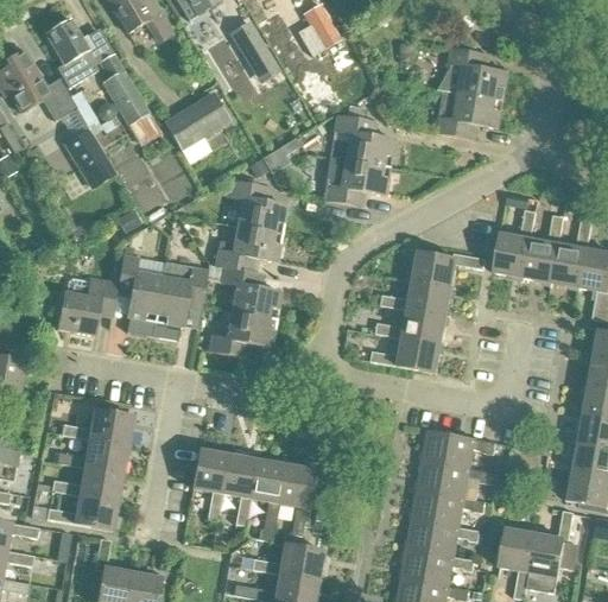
[(173,33),(153,0),(108,0),(127,32),(145,23),(158,43),(173,33)]
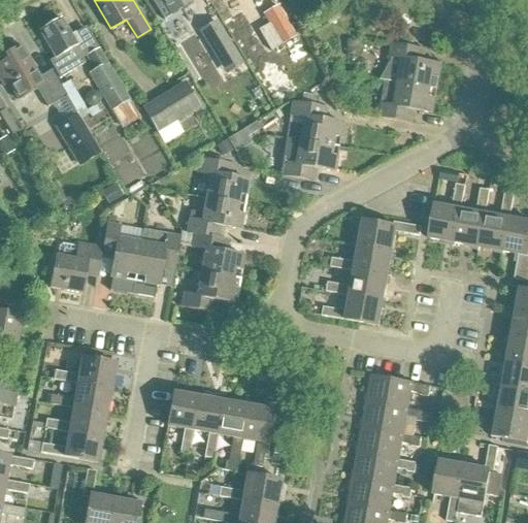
[(192,0),(153,0),(164,17),(192,0)]
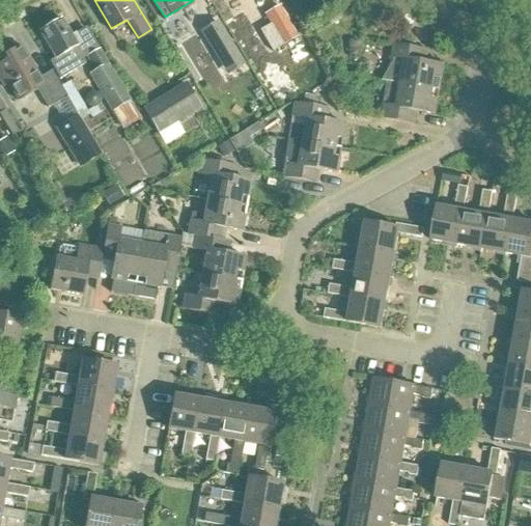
[(311,8),(306,0),(289,0),(287,1),(297,18),(311,8)]
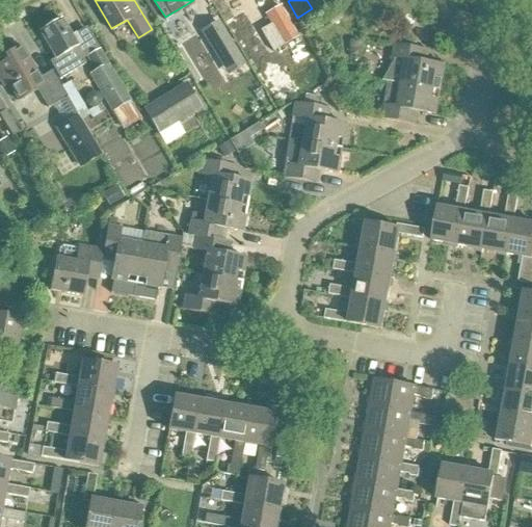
[(414,9),(408,0),(383,0),(395,20),(414,9)]
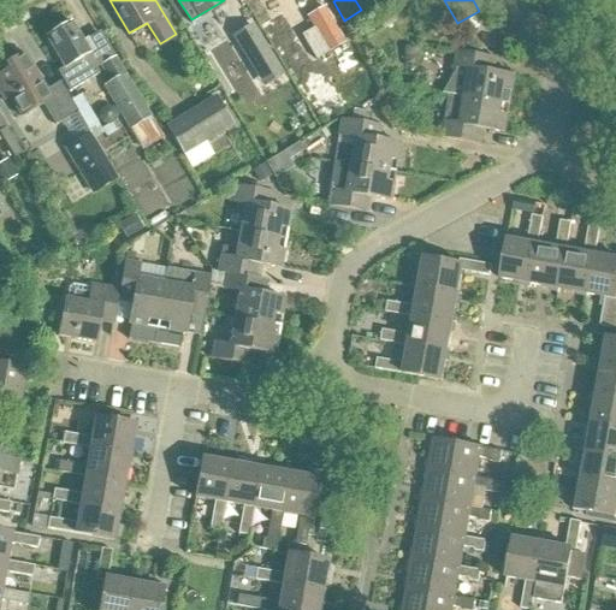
[(307,13),(329,49),(344,40),(337,28),(323,4),(307,13)]
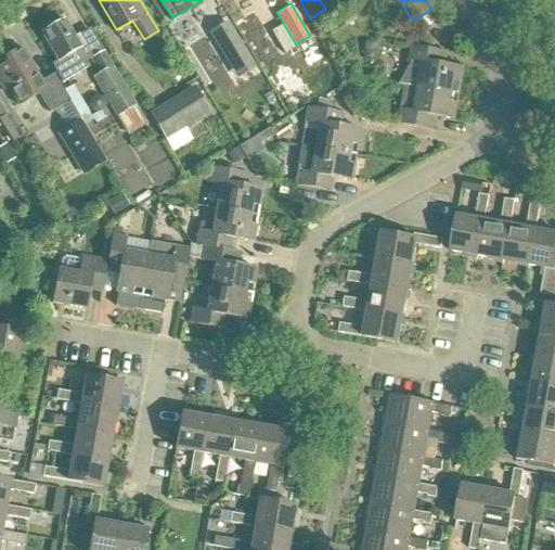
[(41,30),(57,58),(51,62),(62,79),(89,63),(79,47),(85,43),(78,33),(75,35),(64,16),(53,23),(50,22),(44,25),(44,28),(41,30)]
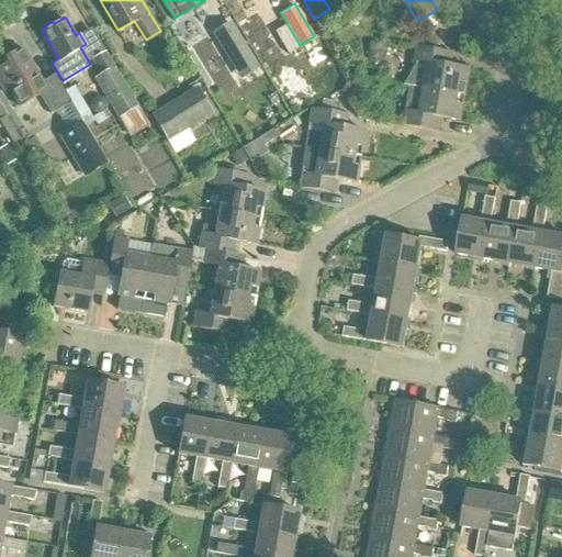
[(231,20),(212,31),(239,76),(258,65),(231,20)]
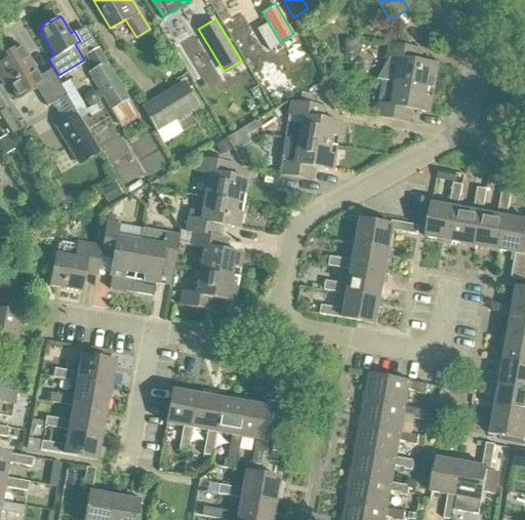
[(391,55),(388,78),(435,86),(439,62),(421,58),(423,46),(390,41),(387,54),(391,55)]
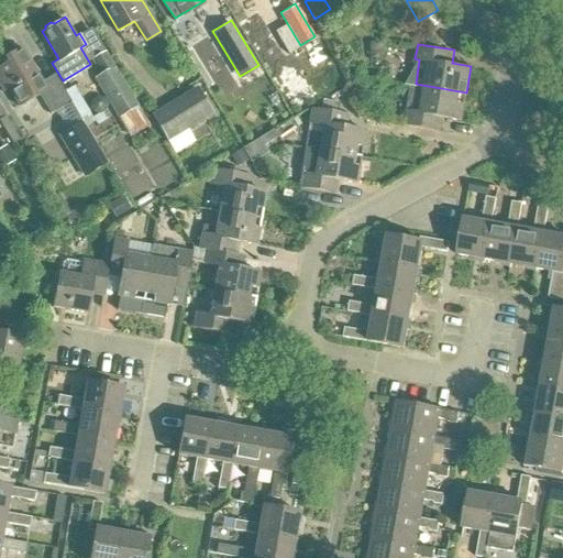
[(72,99),(65,88),(55,72),(42,79),(22,45),(6,55),(9,59),(0,64),(0,81),(4,88),(9,86),(20,104),(39,91),(51,111),(72,99)]
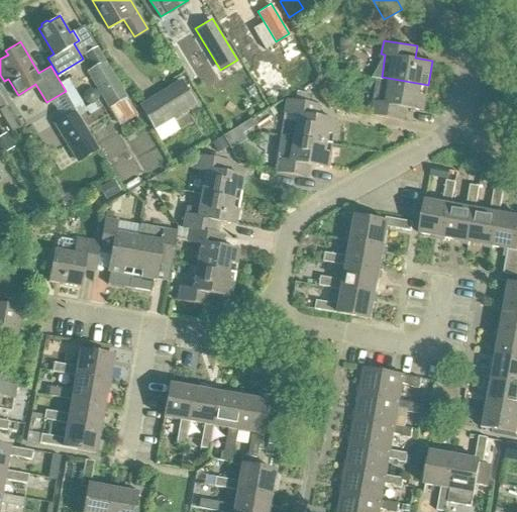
[(84,52),(92,66),(87,69),(116,119),(133,108),(96,44),(84,52)]
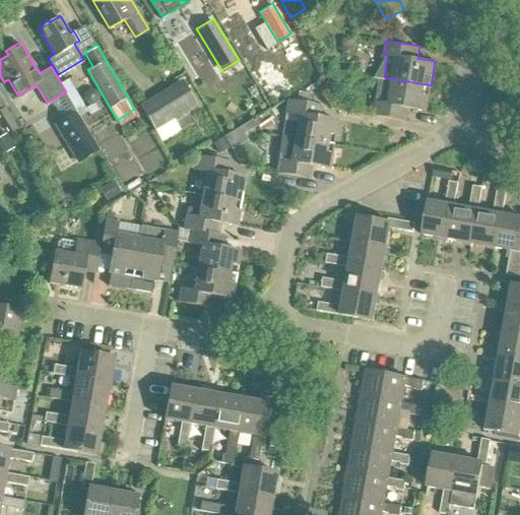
[(384,77),(380,76),(374,113),(407,118),(409,107),(427,109),(431,85),(384,77)]
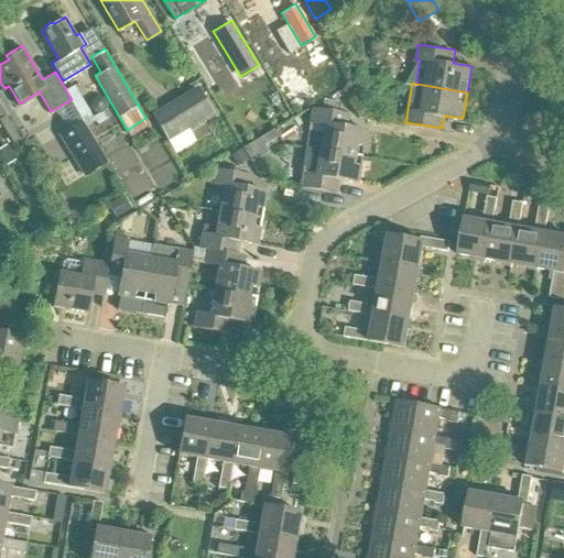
[(65,88),(72,99),(80,113),(85,121),(93,117),(96,122),(110,113),(107,107),(106,108),(107,101),(105,95),(97,94),(91,98),(89,104),(93,109),(99,112),(94,116),(74,84),(65,88)]
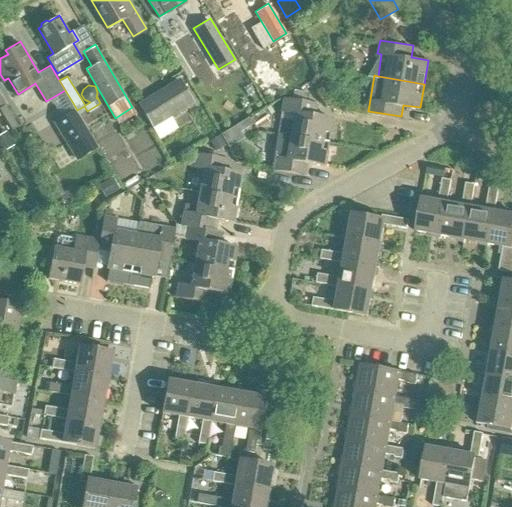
[(137,102),(152,126),(193,101),(177,76),(137,102)]
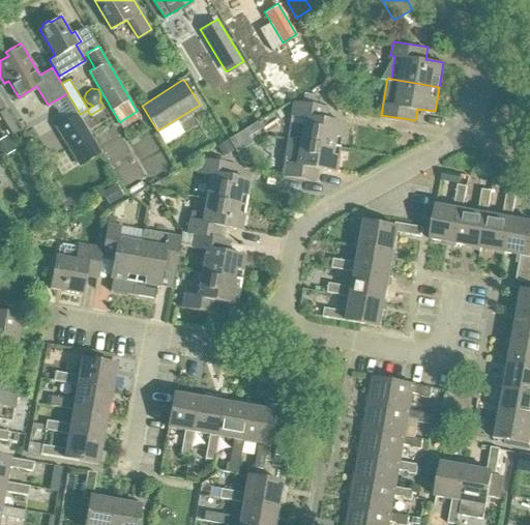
[(303,101),(293,100),(291,114),(303,116),(299,140),(340,146),(344,121),(325,118),(327,106),(317,105),(319,94),(308,93),(308,95),(304,94),(303,101)]
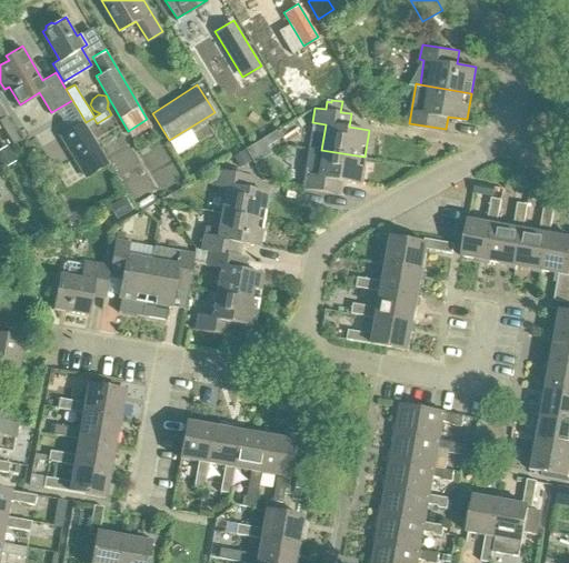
[(0,117),(0,127),(10,143),(19,138),(5,114),(0,117)]
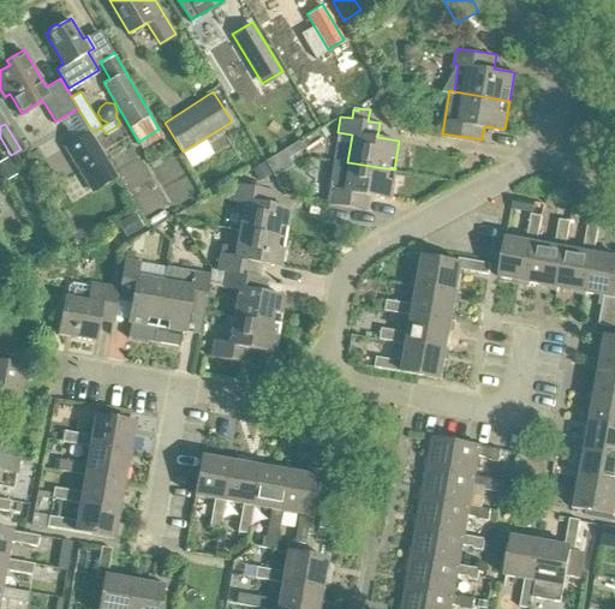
[(114,175),(88,132),(66,145),(93,189),(114,175)]
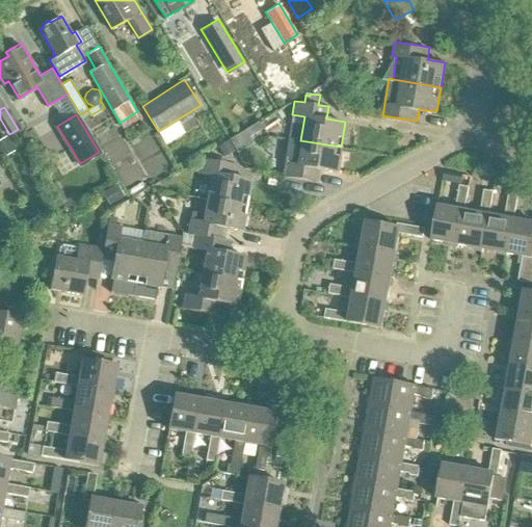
[(248,135),(262,128),(258,121),(244,129),(248,135)]
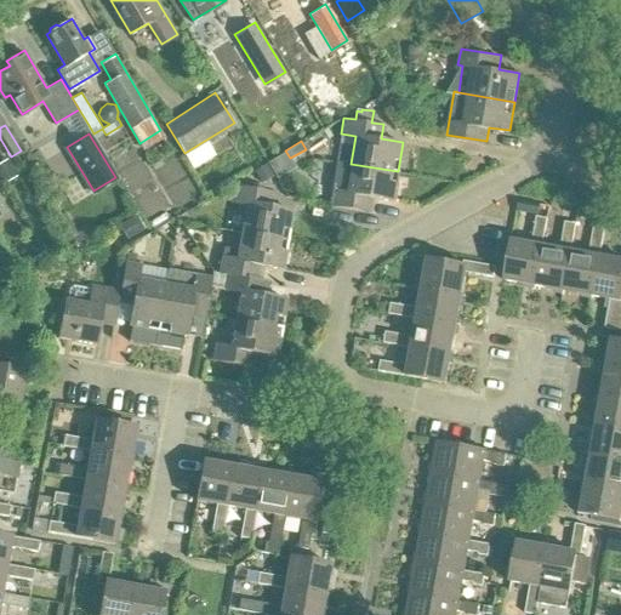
[(6,157),(0,160),(0,176),(3,182),(16,174),(6,157)]
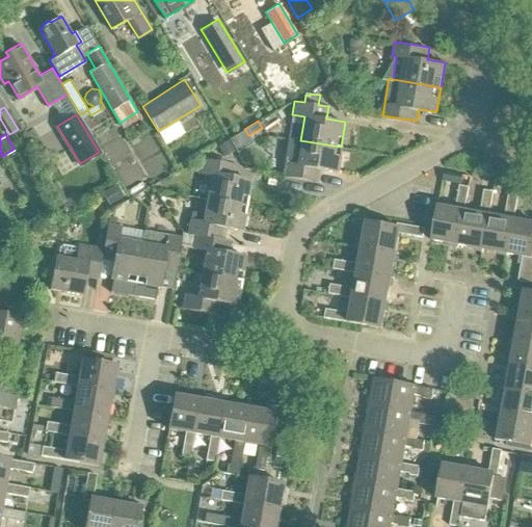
[(234,149),(229,138),(217,143),(223,155),(234,149)]
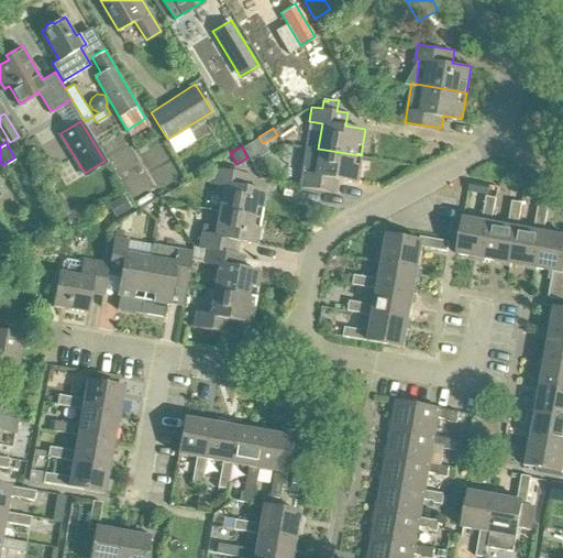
[(305,146),(298,185),(335,190),(338,177),(356,181),(361,155),(318,149),(305,146)]
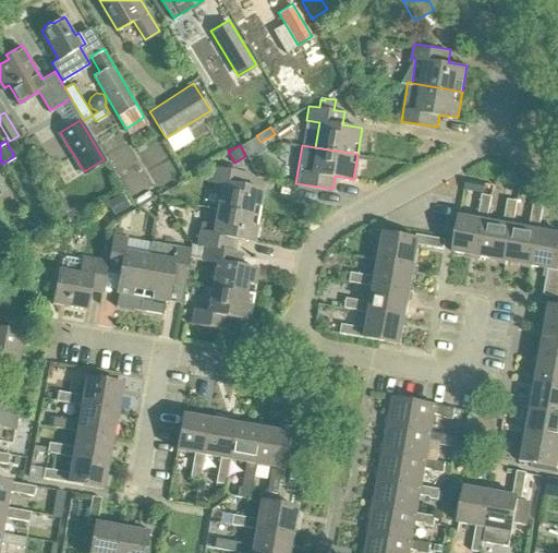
[(221,182),(217,207),(258,215),(263,189),(245,185),(249,172),(210,166),(208,180),(221,182)]
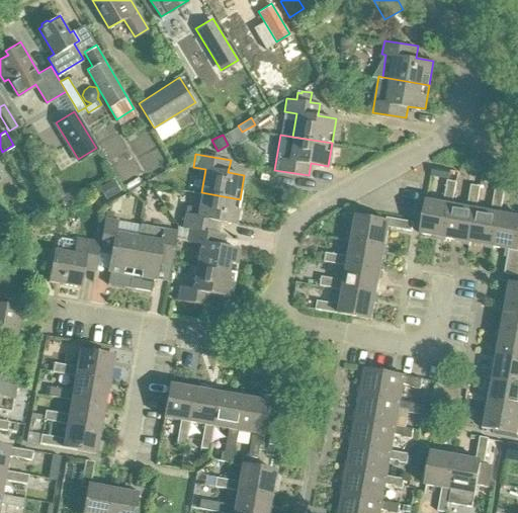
[(99,185),(106,197),(120,188),(113,177),(99,185)]
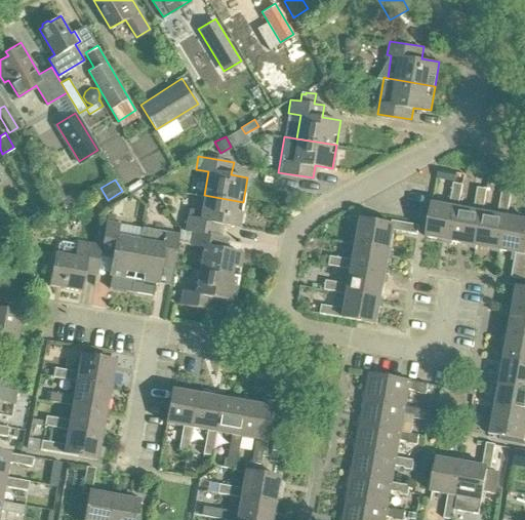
[(427,235),(451,239),(457,205),(458,205),(462,183),(453,181),(449,204),(432,201),(427,235)]
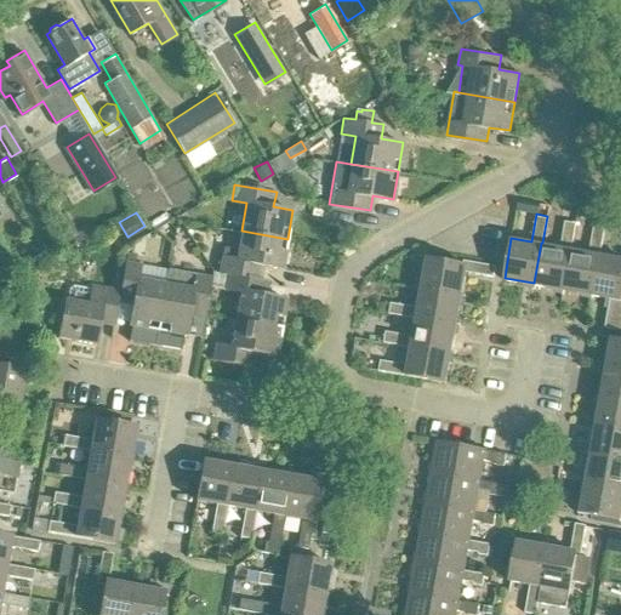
[(563,288),(591,292),(598,254),(599,254),(607,215),(596,214),(588,251),(571,249),(569,248),(563,288)]
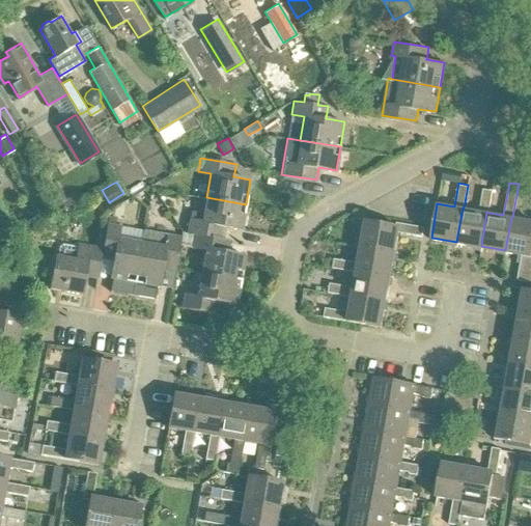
[(456,242),(481,246),(486,212),(488,213),(493,189),(483,187),(479,211),(464,208),(463,208),(456,242)]
